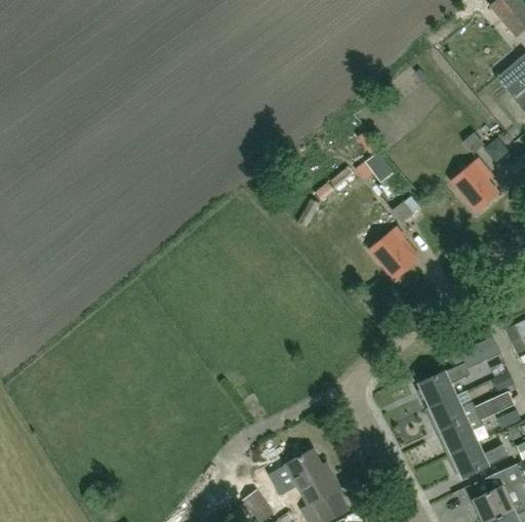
[(524,7),(518,0),(500,0),(512,13),(508,17),(520,33),(524,29),(524,7)]
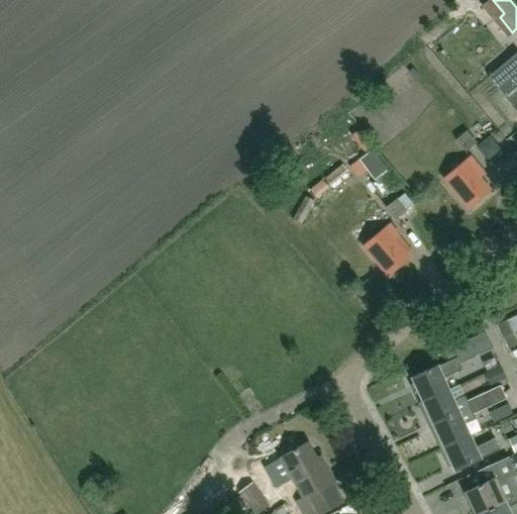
[(510,99),(509,100),(516,109),(516,50),(488,75),(500,89),(501,88),(510,99)]
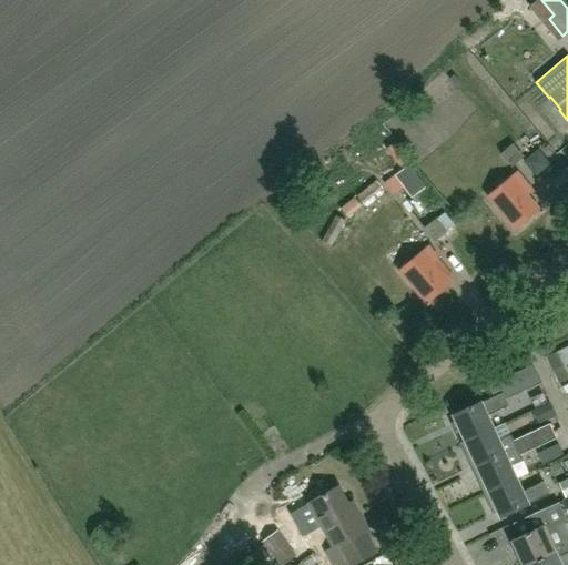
[(399,161),(408,155),(397,138),(388,143),(399,161)]
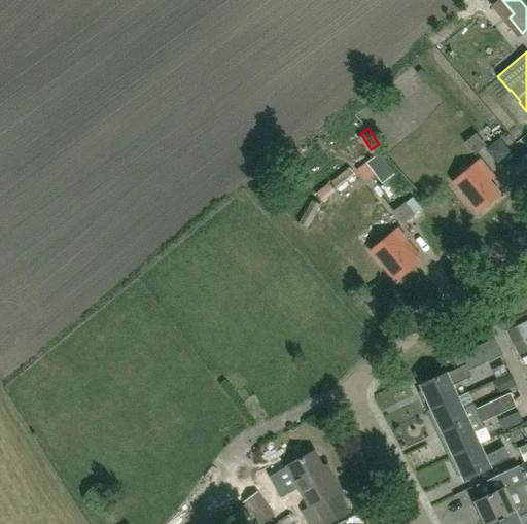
[(485,144),(475,132),(464,140),(475,152),(485,144)]
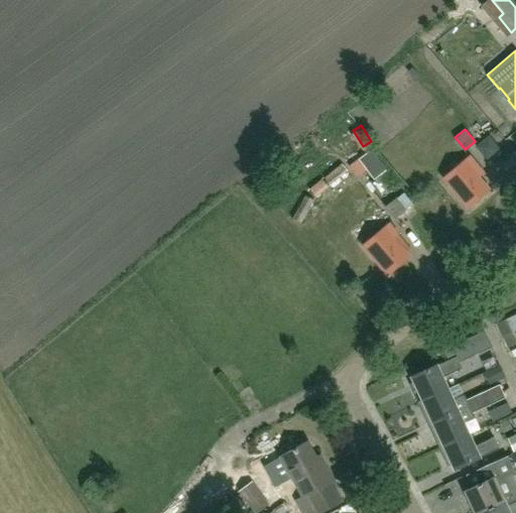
[(358,158),(374,178),(387,168),(371,147),(358,158)]
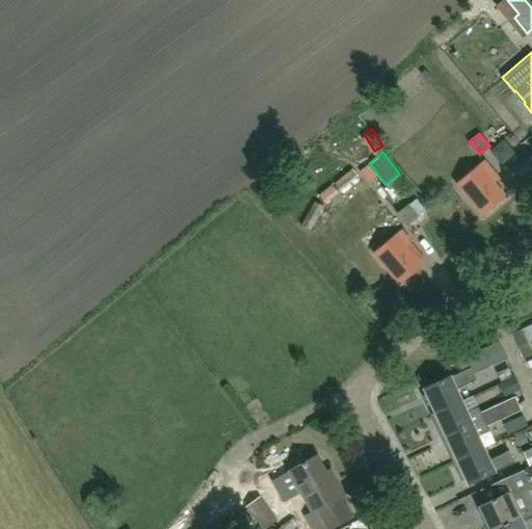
[(456,182),(482,213),(504,194),(493,181),(498,177),(483,160),(456,182)]
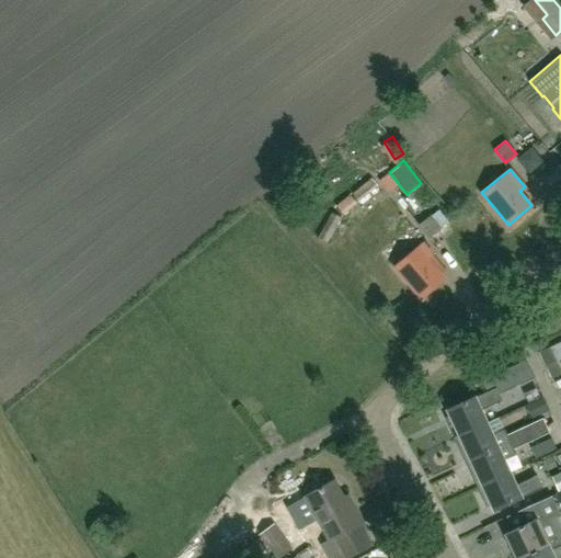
[(370,177),(353,192),(358,200),(377,184),(370,177)]
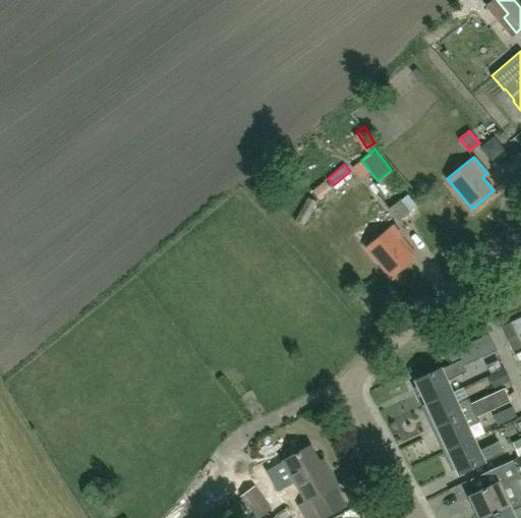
[(399,219),(409,211),(399,198),(389,208),(399,219)]
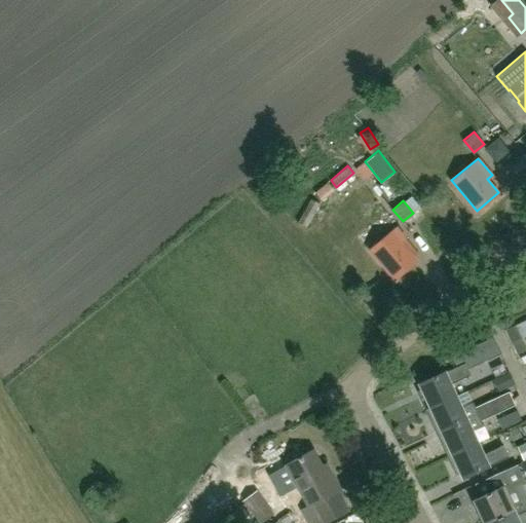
[(395,277),(415,259),(400,240),(405,236),(396,225),(369,248),(395,277)]
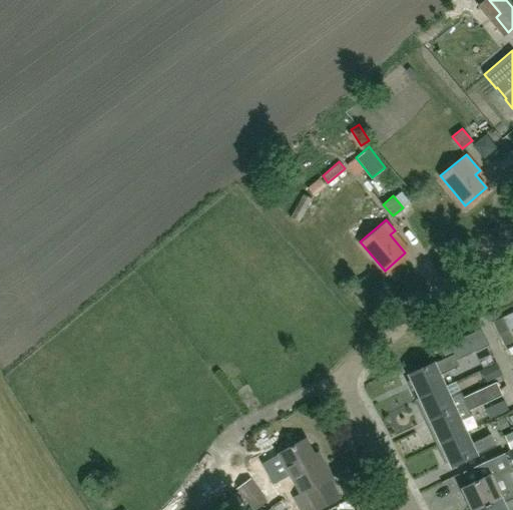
[(512,312),(492,323),(499,336),(504,347),(512,342),(512,341),(508,332),(512,329),(512,312)]
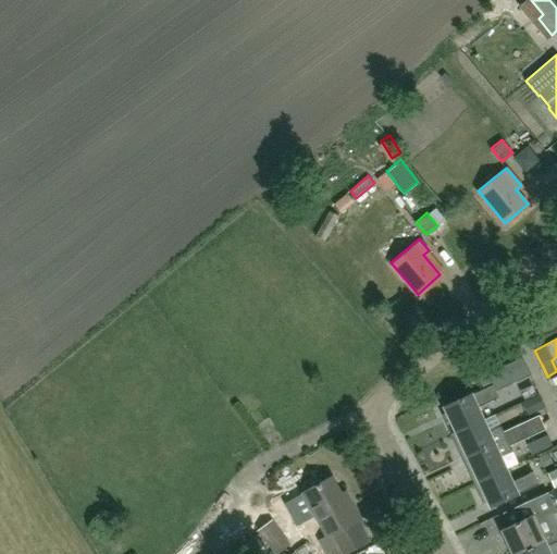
[(492,370),(499,385),(529,371),(522,356),(492,370)]
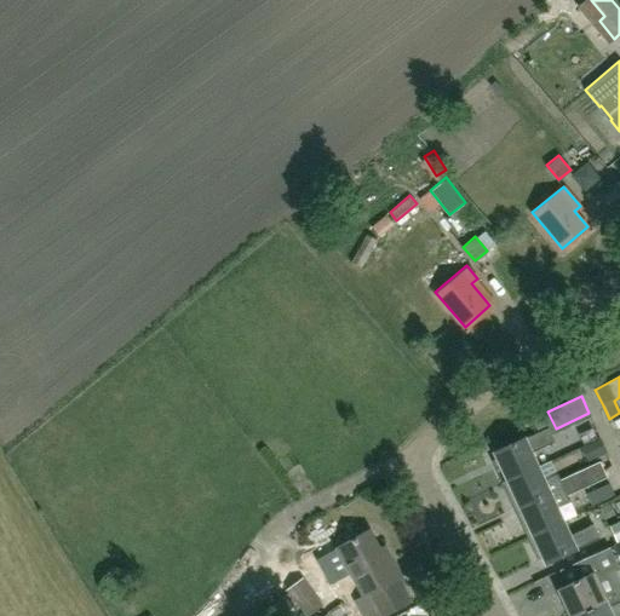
[(549,427),(494,453),(506,479),(538,466),(532,453),(556,441),(549,427)]
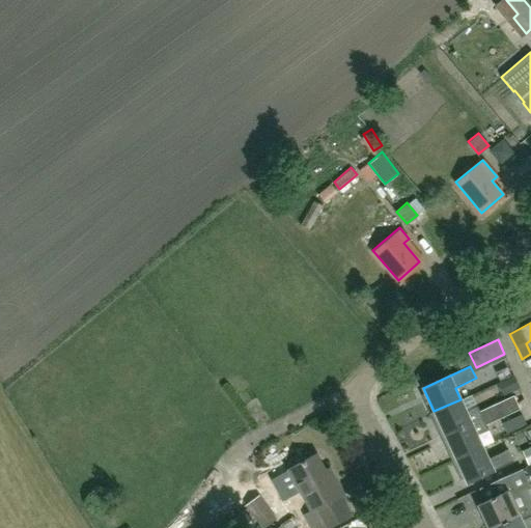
[(513,395),(497,404),(500,410),(503,416),(520,408),(516,401),(513,395)]
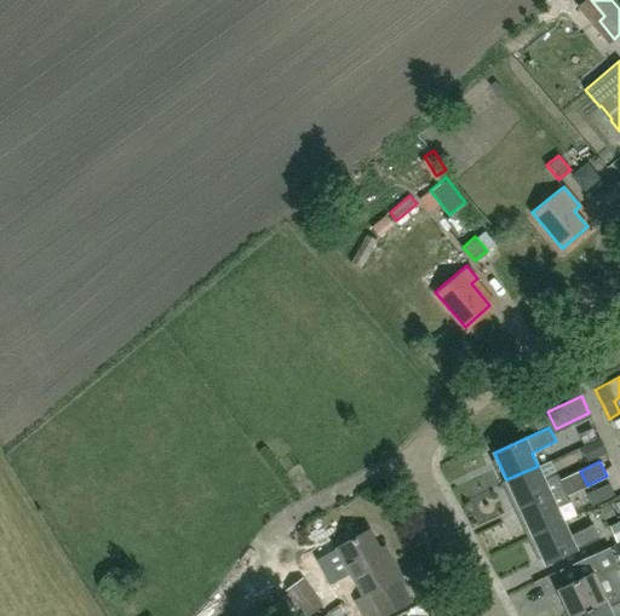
[(538,466),(506,479),(503,482),(510,499),(515,496),(520,507),(564,487),(584,478),(580,471),(561,479),(558,473),(544,479),(538,466)]
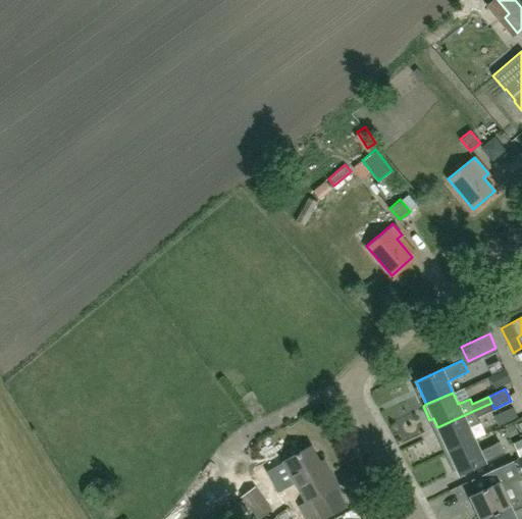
[(491,428),(518,416),(513,406),(487,418),(491,428)]
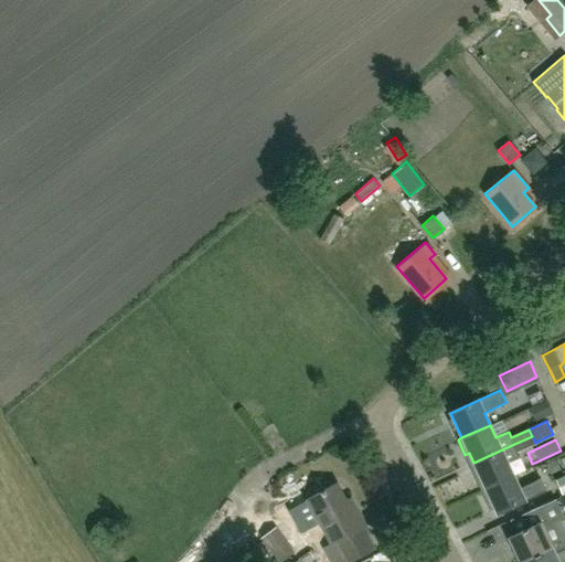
[(520,457),(514,444),(473,463),(479,474),(475,476),(481,490),(513,475),(508,463),(520,457)]
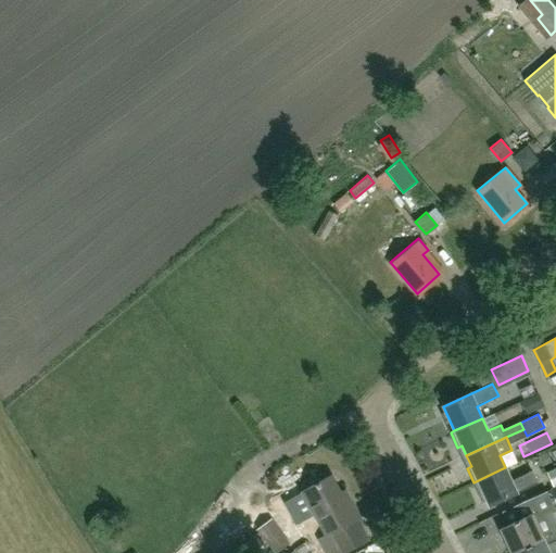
[(548,461),(555,455),(555,442),(542,453),(548,461)]
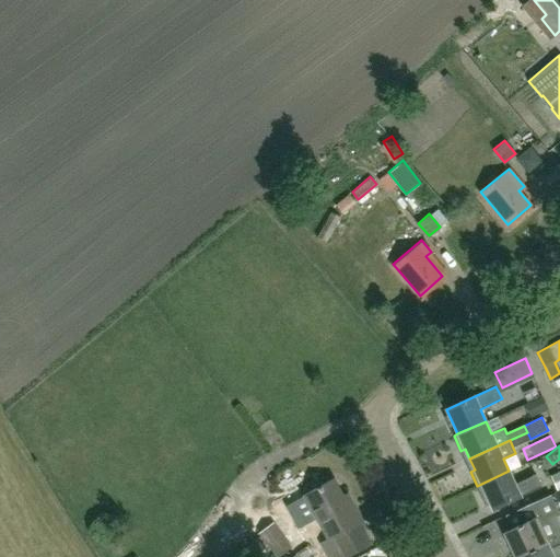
[(556,488),(559,486),(559,468),(549,474),(556,488)]
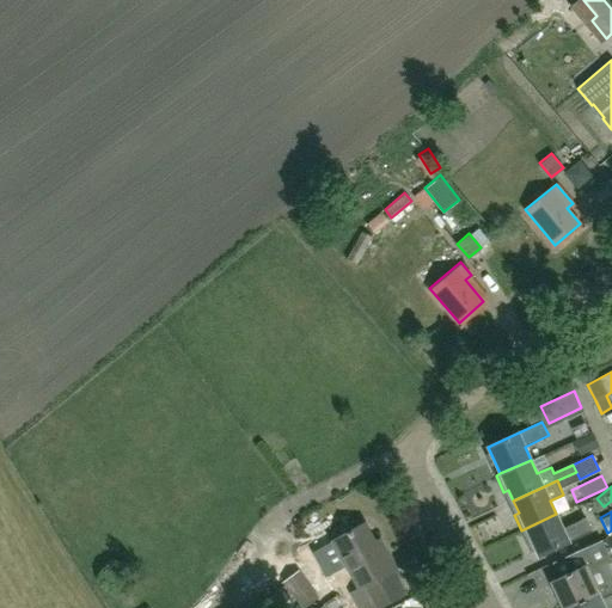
[(563,528),(556,514),(521,530),(528,546),(533,544),(539,556),(593,530),(586,516),(563,528)]
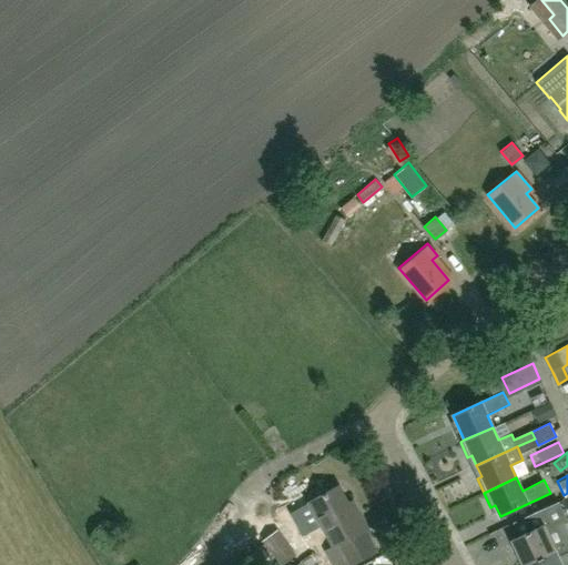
[(345,538),(366,527),(355,508),(351,511),(337,485),(307,502),(331,546),(323,550),(331,564),(346,564),(357,560),(345,538)]
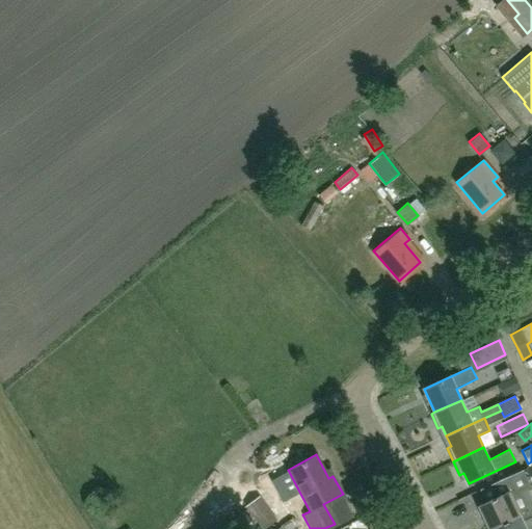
[(479,506),(489,528),(490,528),(521,516),(519,512),(512,498),(531,487),(531,486),(524,469),(480,490),(486,502),(479,506)]
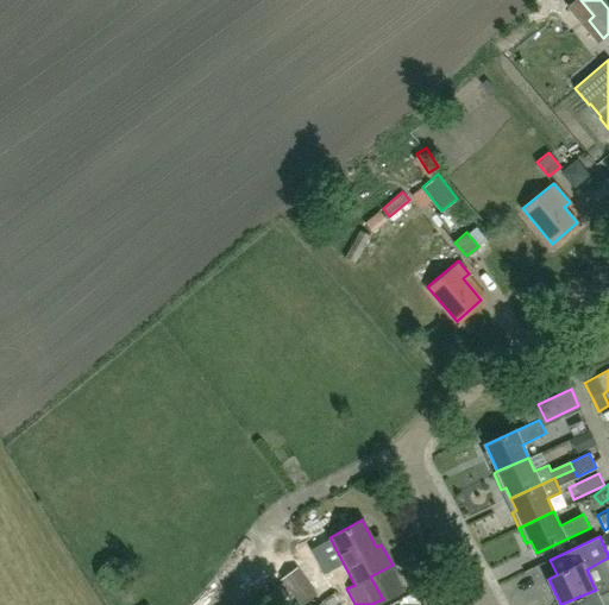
[(301,604),(318,593),(297,566),(281,577),(301,604)]
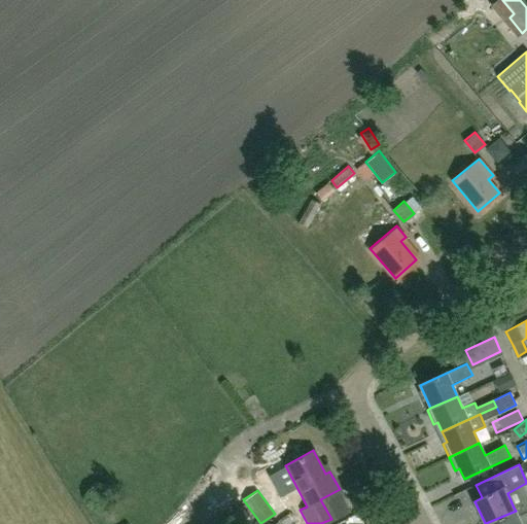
[(279,494),(271,502),(282,514),(290,505),(279,494)]
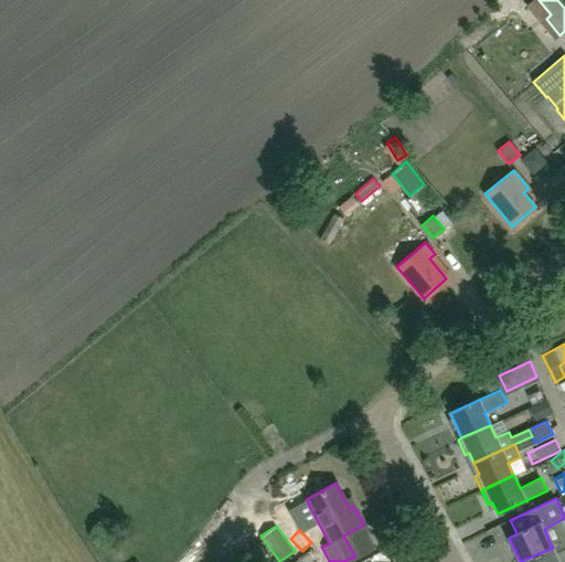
[(553,548),(521,561),(558,561),(555,554),(564,550),(564,538),(551,544),(553,548)]
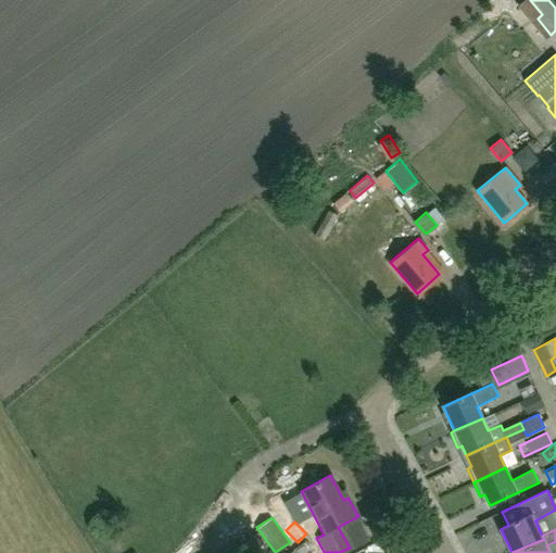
[(255,533),(226,552),(263,552),(267,551),(255,533)]
